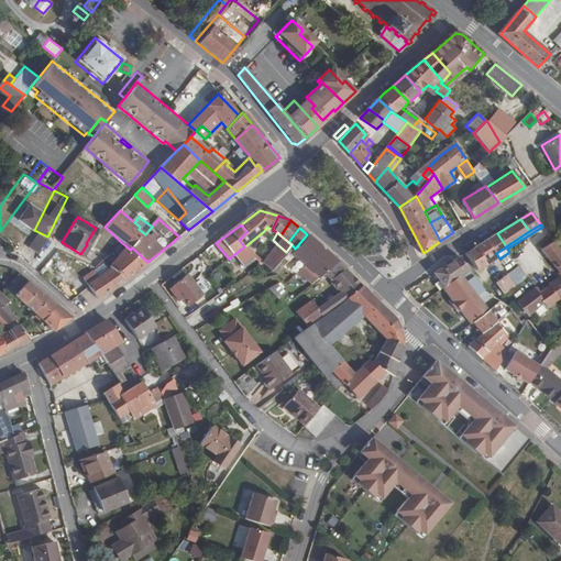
[(497,233),(487,240),(496,253),(506,246),(497,233)]
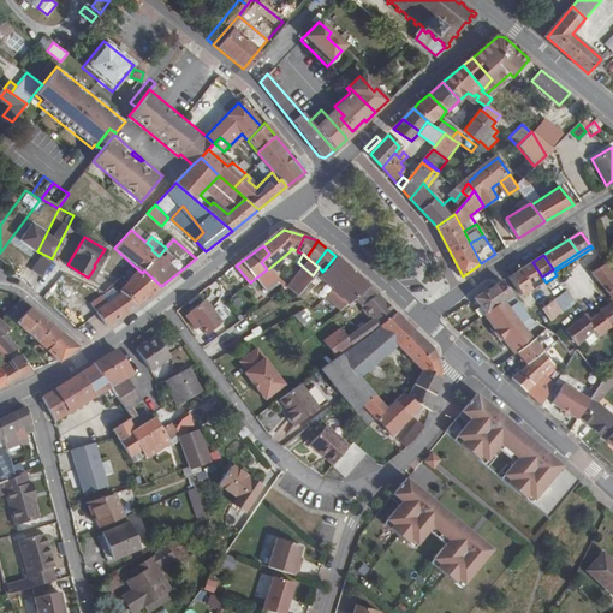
[(372,285),(335,256),(322,272),(355,299),(369,287),(372,285)]
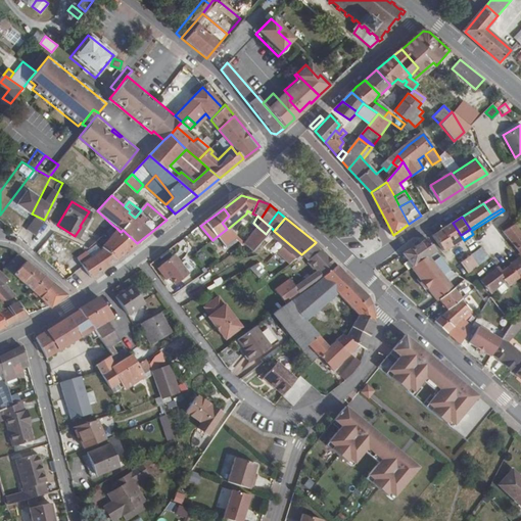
[(514,223),(513,218),(506,223),(509,227),(514,223)]
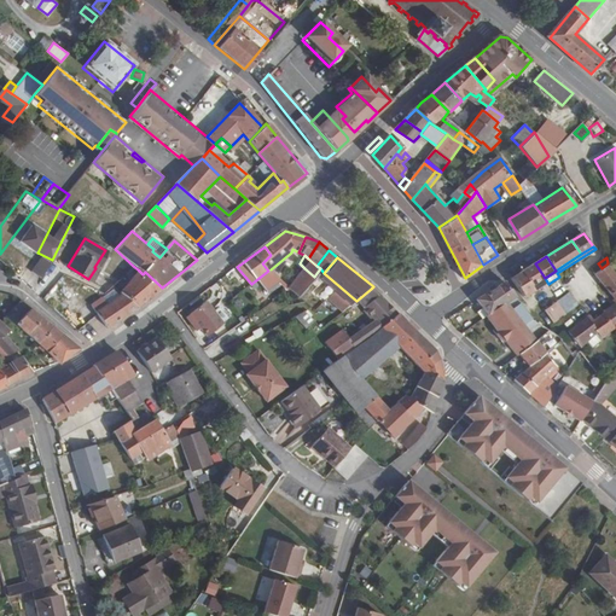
[(27,284),(39,291),(44,286),(48,285),(57,273),(41,263),(27,284)]
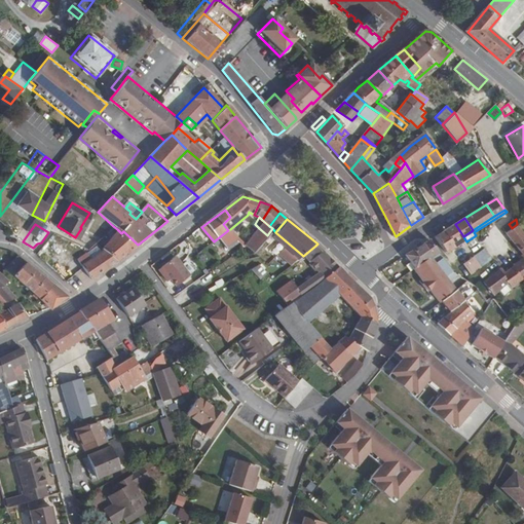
[(455,224),(446,230),(455,241),(459,238),(463,236),(455,224)]
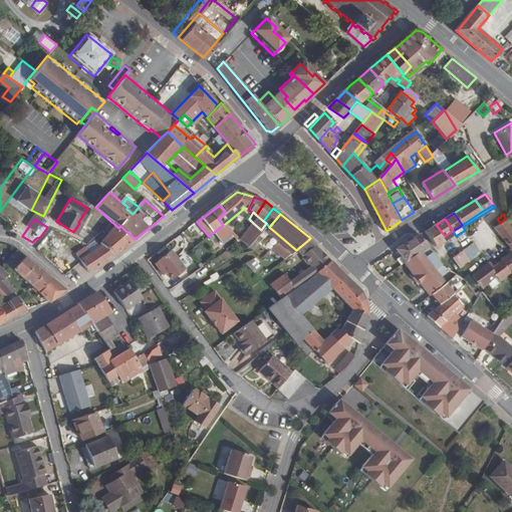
[(511,227),(505,219),(500,223),(495,226),(511,247),(511,227)]
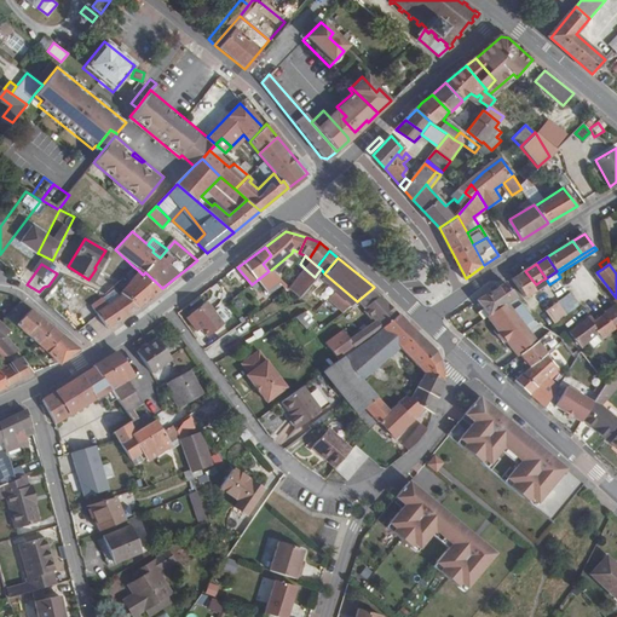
[(130,280),(138,270),(133,266),(126,276),(130,280)]
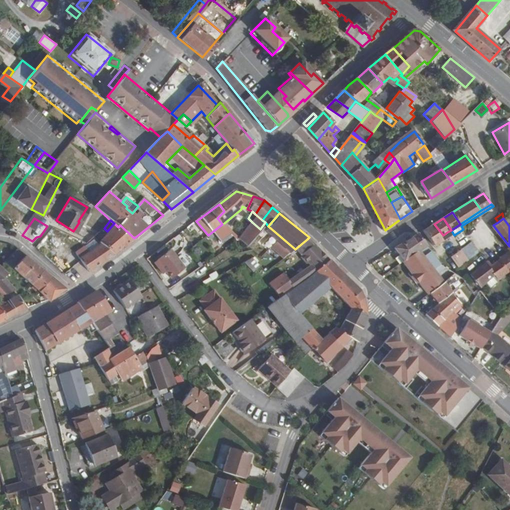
[(260,229),(252,222),(239,240),(246,246),(260,229)]
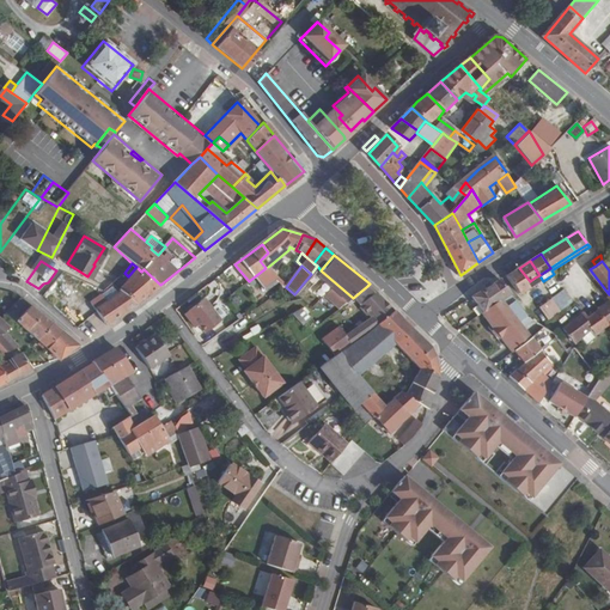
[(93,311),(104,325),(160,285),(144,269),(141,272),(136,267),(128,276),(117,290),(119,292),(102,305),(93,311)]
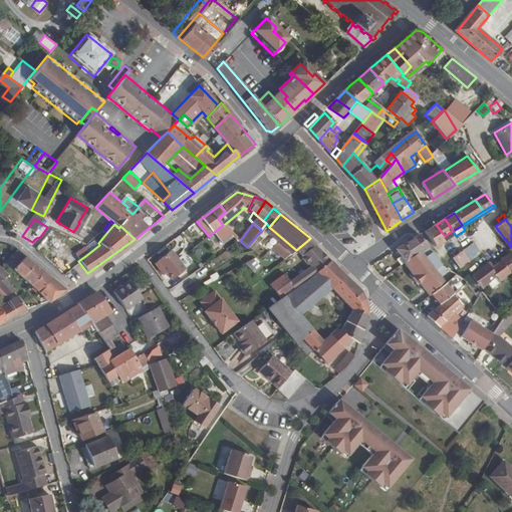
[(233,233),(225,224),(223,225),(214,232),(228,248),(240,241),(232,233),(233,233)]
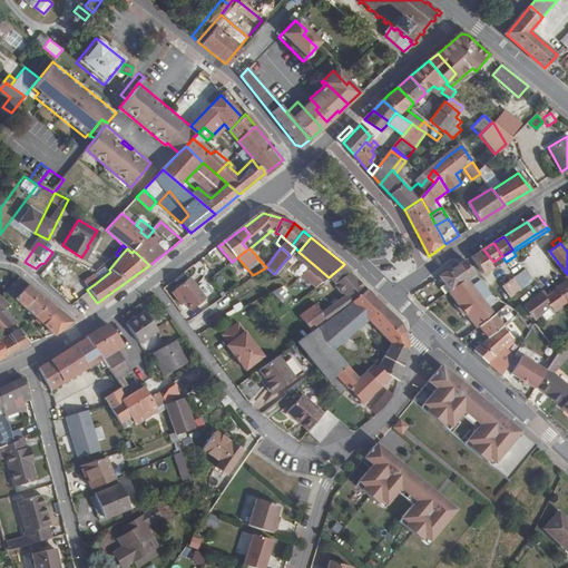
[(483,250),(473,255),(482,268),(493,262),(483,250)]
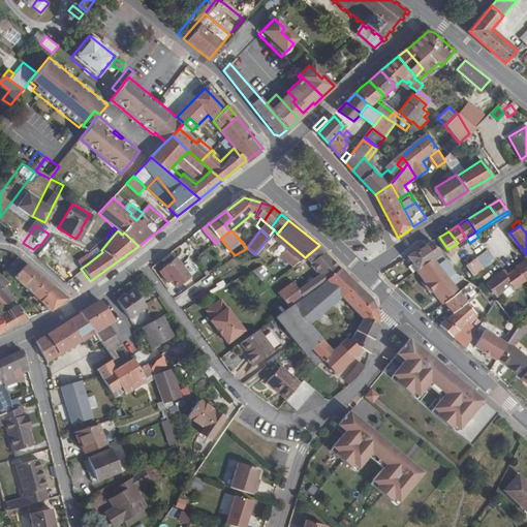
[(458,243),(447,249),(450,252),(464,244),(462,240),(458,243)]
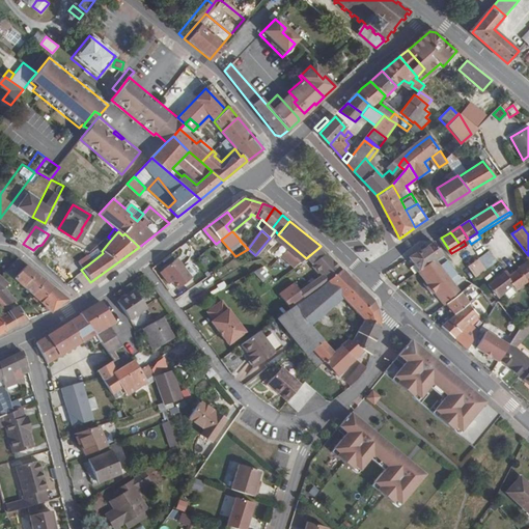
[(416,273),(419,271),(444,253),(436,242),(411,257),(417,265),(412,268),(416,273)]
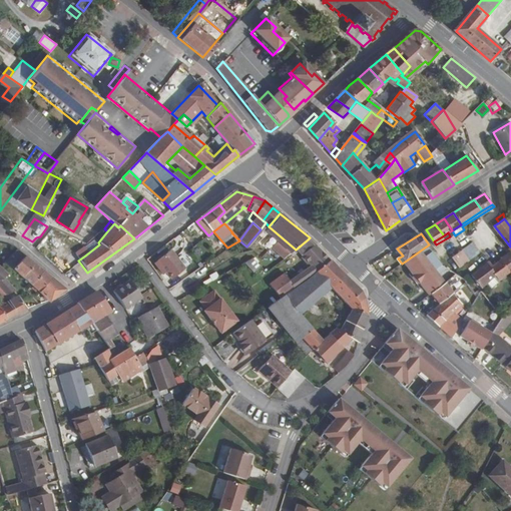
[(308,239),(296,249),(303,254),(298,259),(303,264),(307,261),(311,266),(290,282),(282,272),(268,284),(281,299),(317,272),(332,261),(316,244),(314,245),(308,239)]
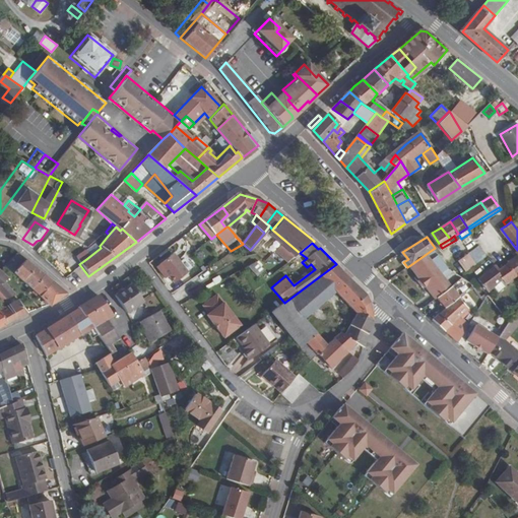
[(480,245),(470,252),(477,262),(488,255),(480,245)]
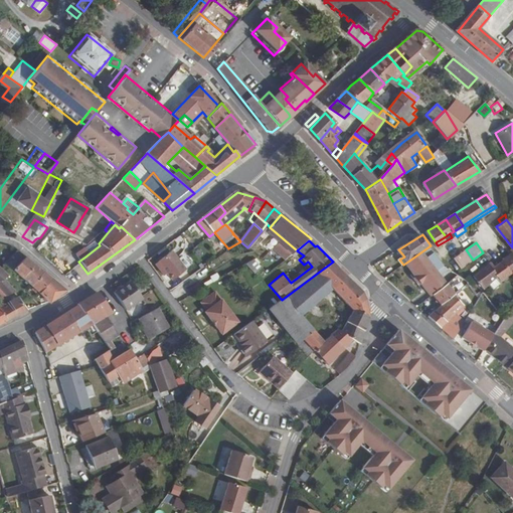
[(432,295),(434,294),(447,283),(440,274),(436,270),(443,265),(431,245),(406,263),(432,295)]
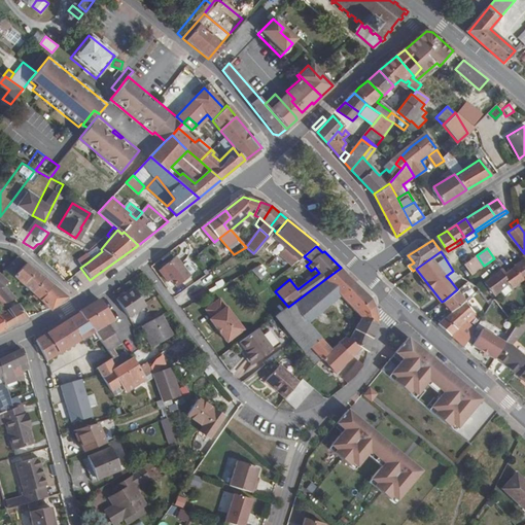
[(484,266),(477,255),(466,263),(474,273),(484,266)]
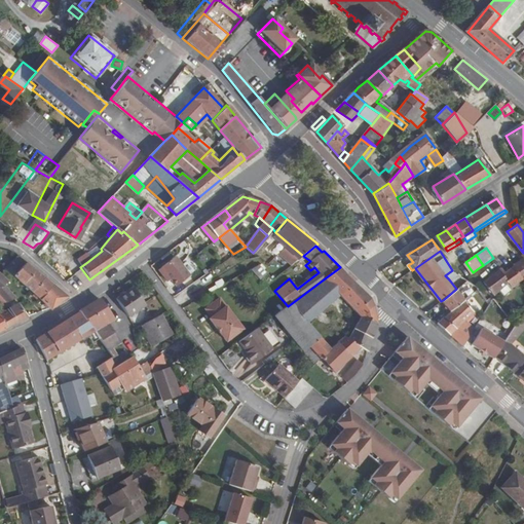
[(11,276),(24,263),(15,256),(4,270),(11,276)]
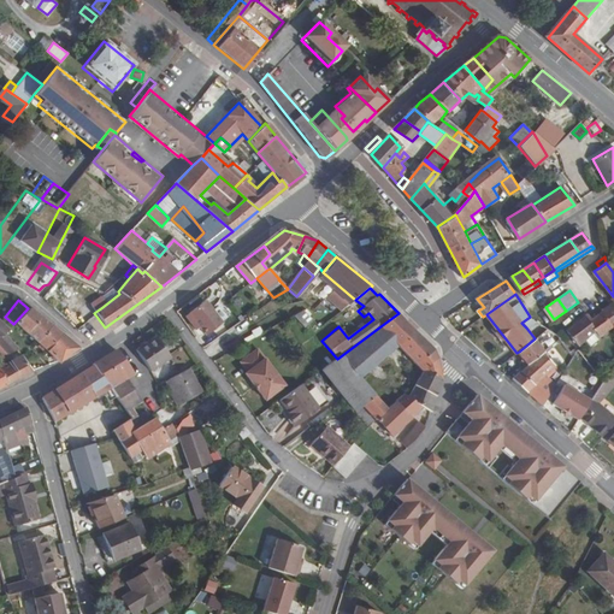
[(205,300),(190,313),(201,326),(208,335),(224,322),(205,300)]
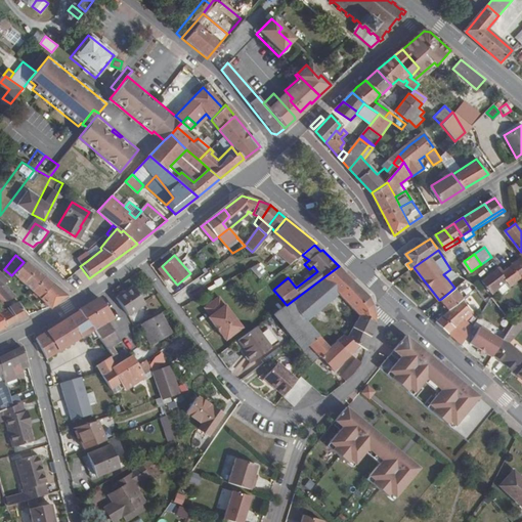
[(309,260),(302,255),(298,258),(304,264),(309,260)]
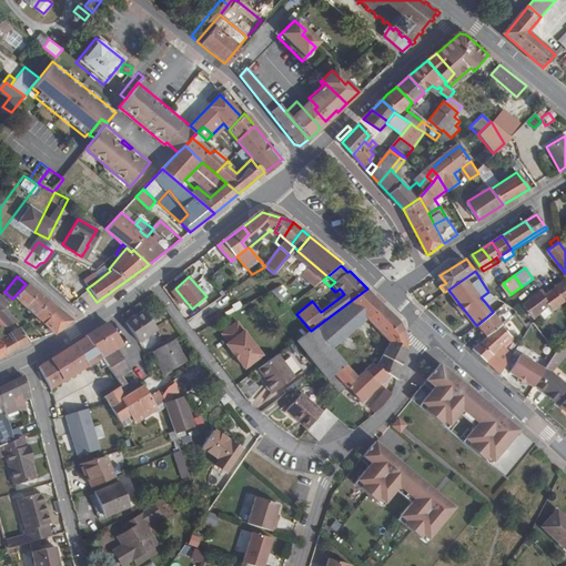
[(83,285),(87,289),(94,283),(92,279),(83,285)]
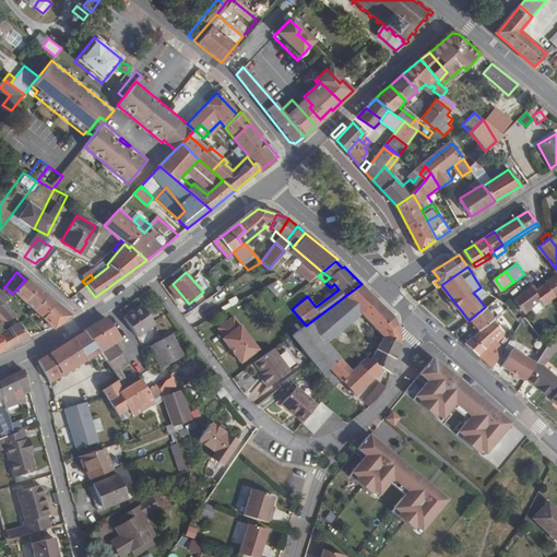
[(556,275),(547,283),(556,296),(556,294),(556,275)]
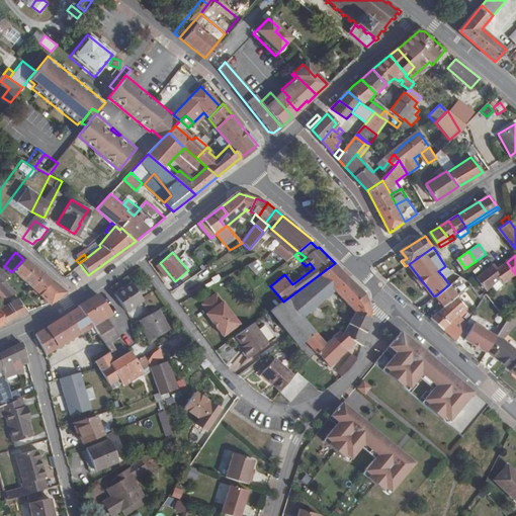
[(30,287),(41,273),(23,259),(11,272),(30,287)]
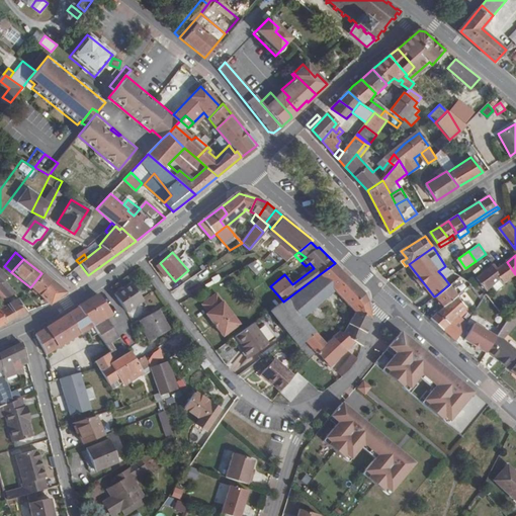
[(247,267),(253,275),(261,270),(254,261),(247,267)]
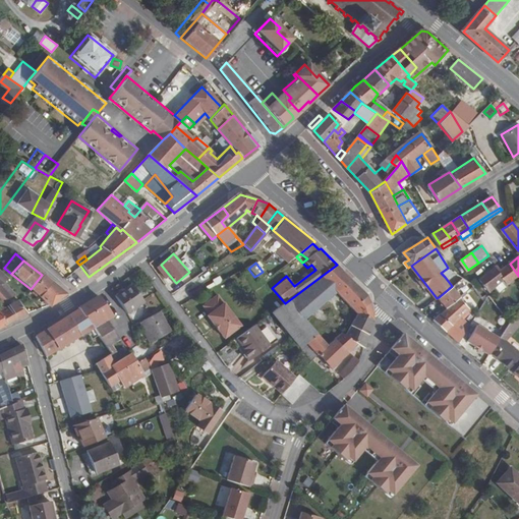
[(480,279),(491,290),(495,287),(504,279),(507,284),(518,276),(510,264),(502,270),(498,266),(480,279)]
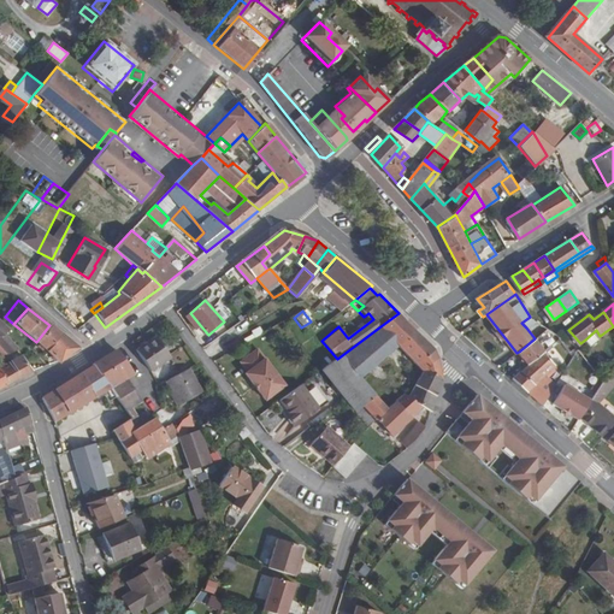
[(201,326),(190,313),(187,317),(198,330),(201,326)]
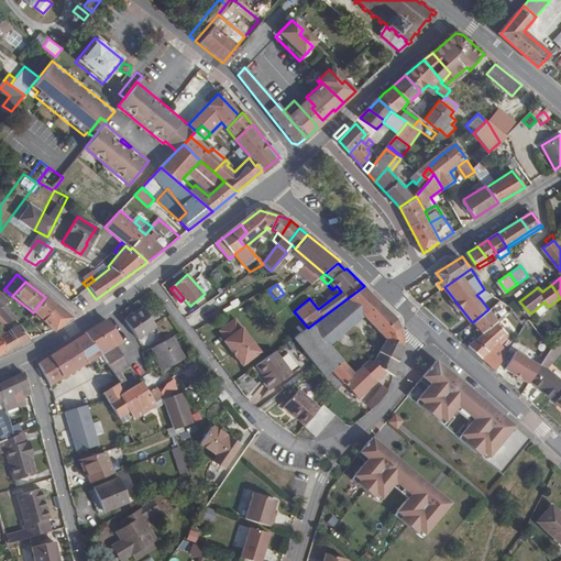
[(397,319),(364,286),(348,298),(364,316),(386,340),(389,336),(404,347),(404,344),(400,328),(399,323),(397,319)]
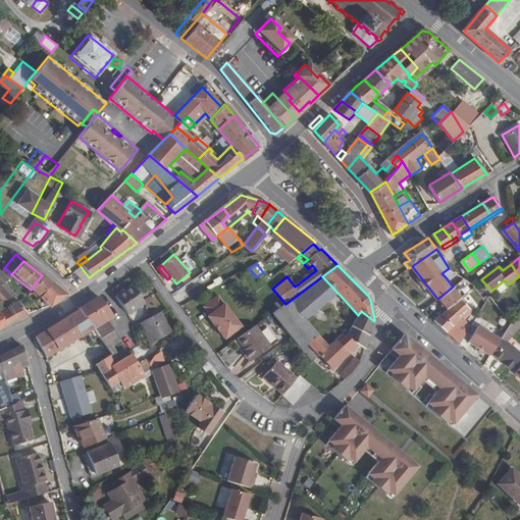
[(454,272),(449,268),(442,273),(446,277),(454,272)]
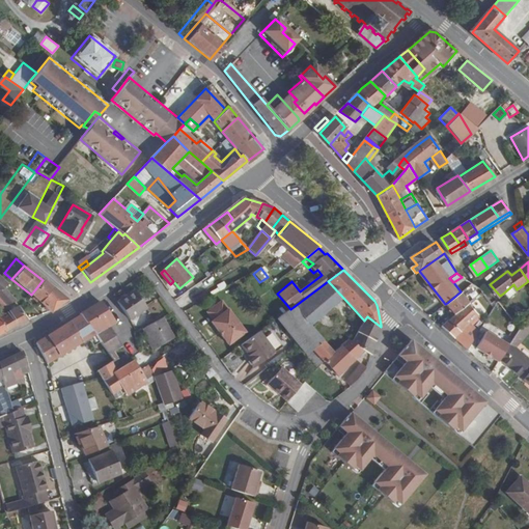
[(80,274),(68,282),(76,294),(88,285),(80,274)]
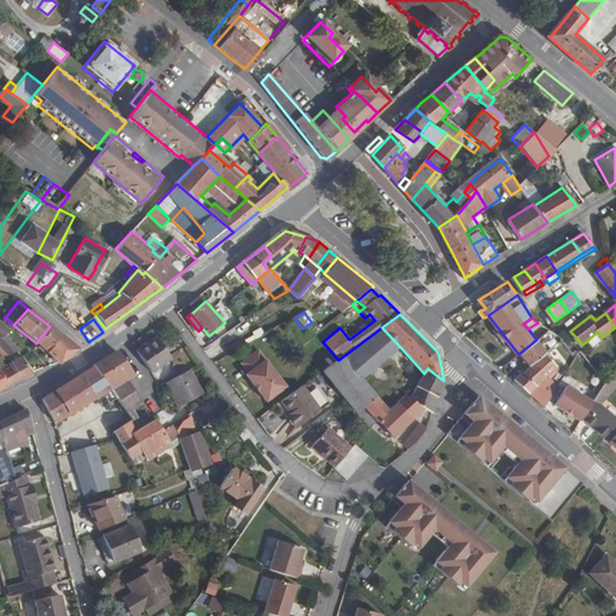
[(16,350),(3,336),(7,330),(0,324),(0,352),(5,358),(16,350)]
